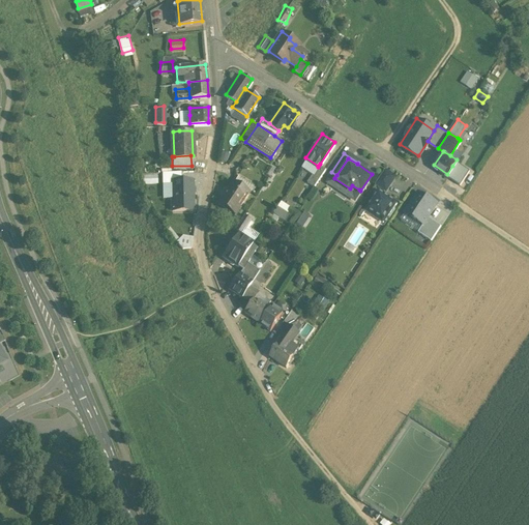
[(318,166),(314,172),(313,171),(306,180),(314,184),(325,167),(320,164),(318,167),(318,166)]
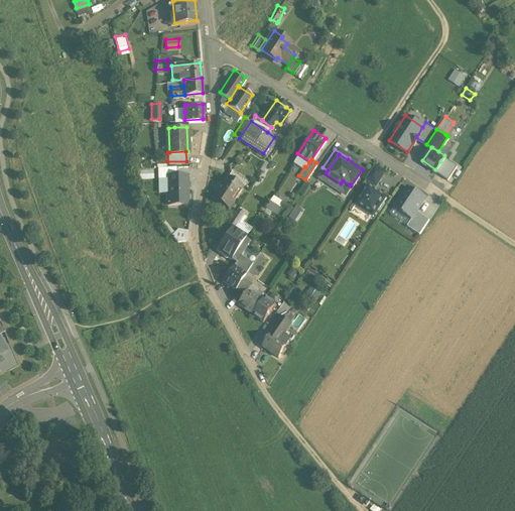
[(445,164),(440,161),(435,169),(440,172),(445,164)]
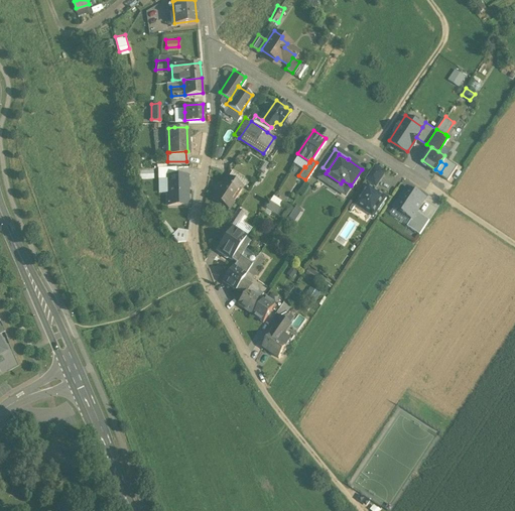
[(373,162),(364,176),(375,183),(384,169),(373,162)]
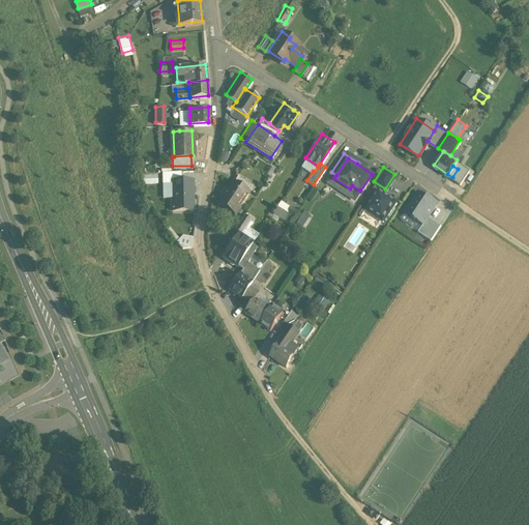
[(171,181),(171,179),(180,179),(180,170),(162,171),(163,181),(171,181)]
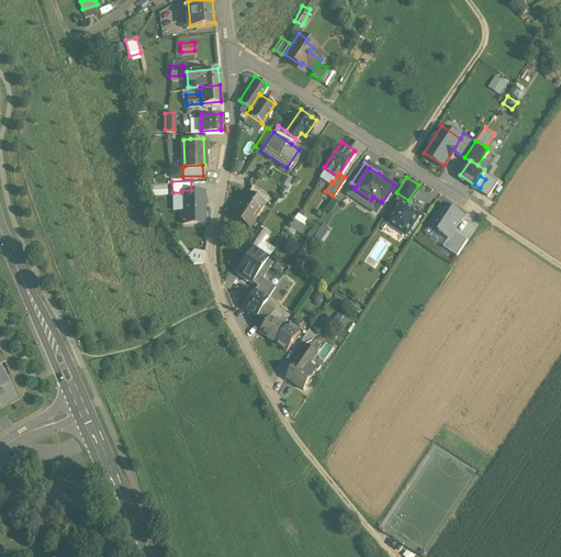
[(191,190),(181,190),(181,192),(181,221),(204,220),(203,189),(191,190)]
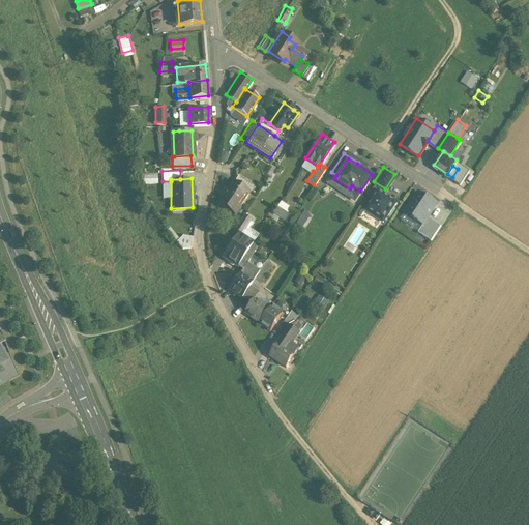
[(247,191),(231,179),(216,202),(233,213),(247,191)]
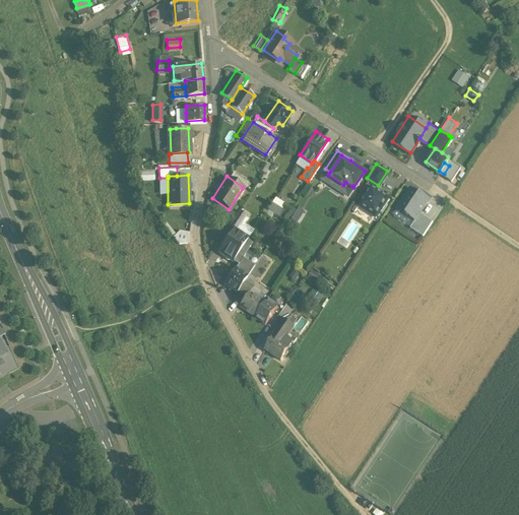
[(345,182),(343,185),(340,189),(347,193),(352,186),(345,182)]
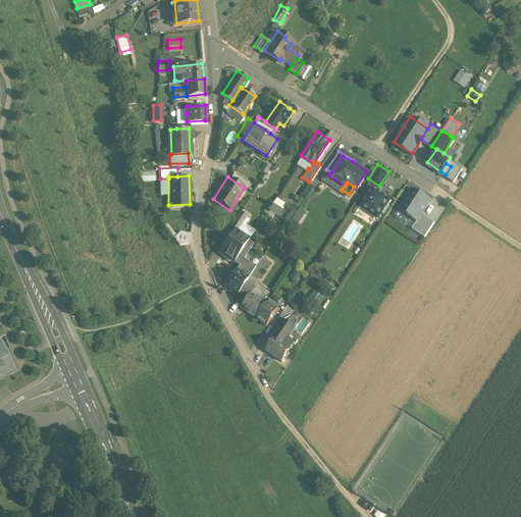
[(371,186),(359,205),(376,216),(389,197),(371,186)]
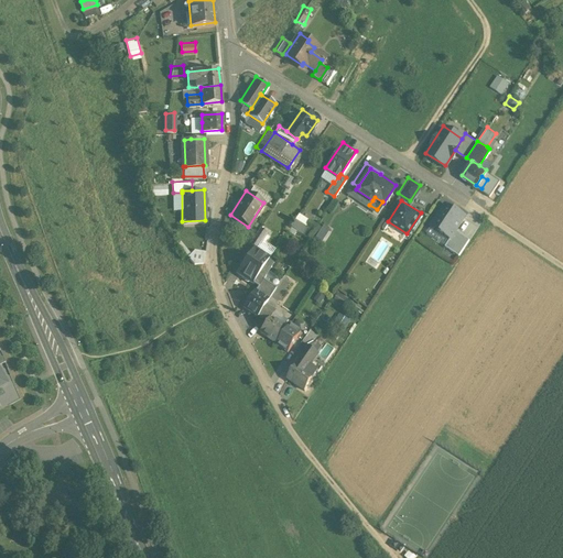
[(430,222),(450,236),(454,228),(464,214),(444,201),(430,222)]
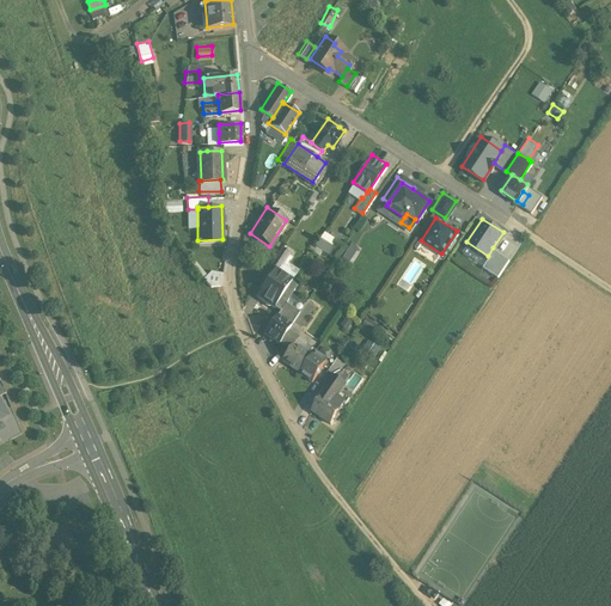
[(315,243),(334,256),(342,243),(322,230),(315,243)]
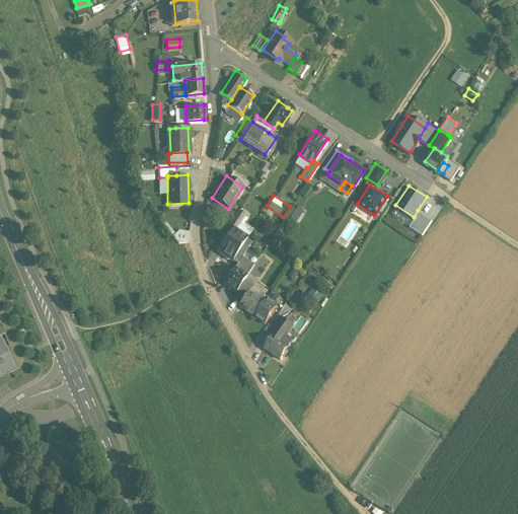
[(296,219),(304,207),(297,203),(290,215),(296,219)]
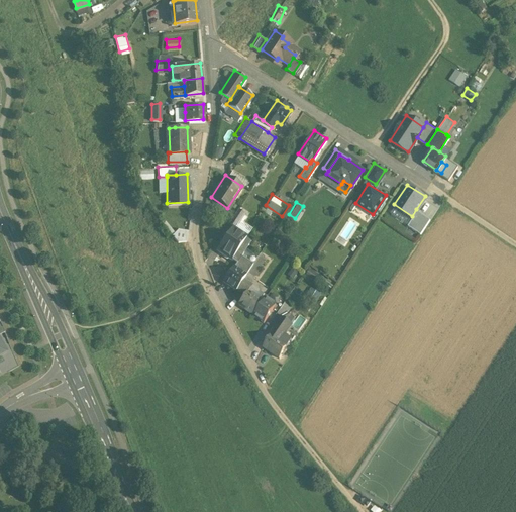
[(236,208),(228,221),(234,224),(242,212),(236,208)]
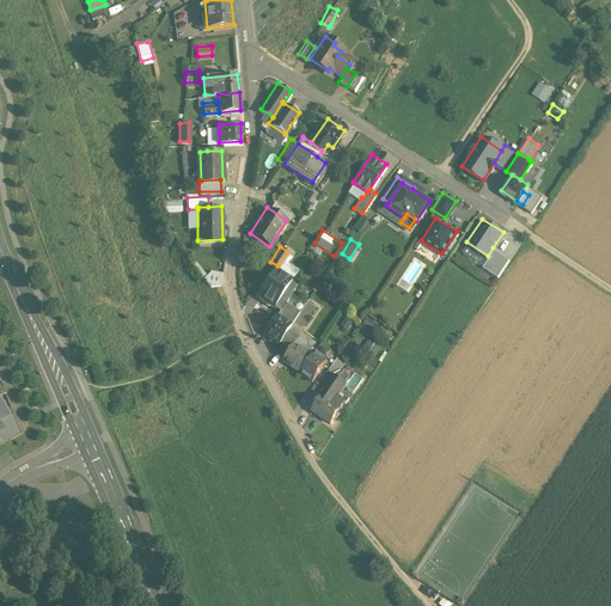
[(482,264),(496,274),(508,256),(493,248),(488,256),(482,264)]
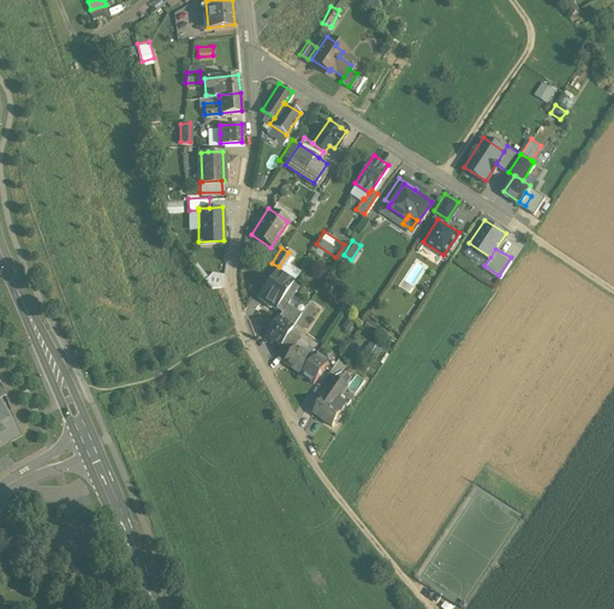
[(224,272),(206,270),(206,284),(222,284),(224,272)]
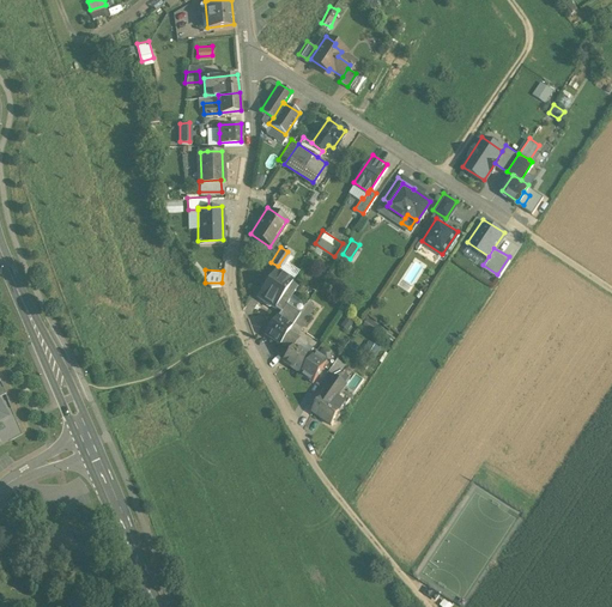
[(290,279),(276,269),(258,295),(273,305),(282,292),(290,280),(290,279)]
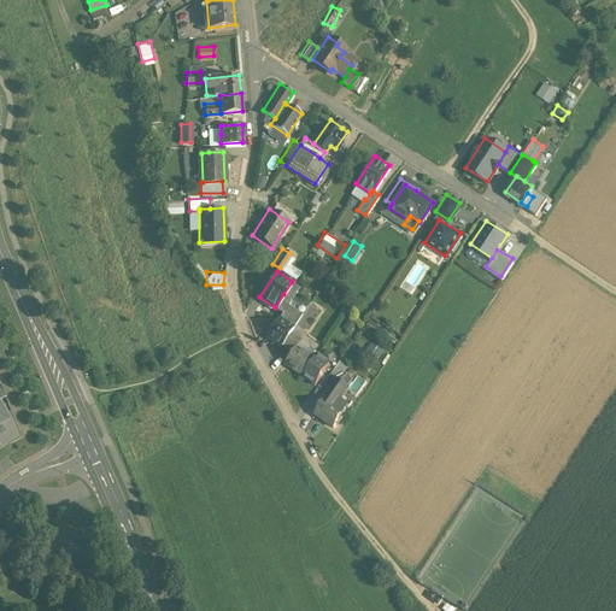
[(292,282),(283,294),(289,299),(298,286),(292,282)]
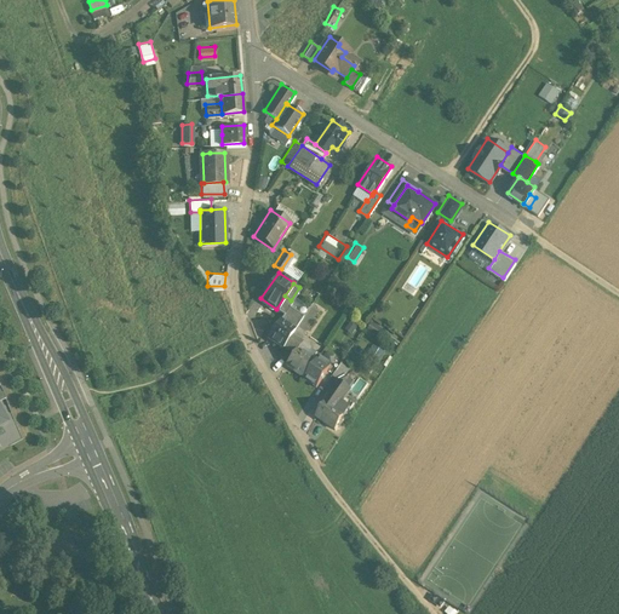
[(291,300),(285,296),(276,309),(282,313),(287,305),(291,300)]
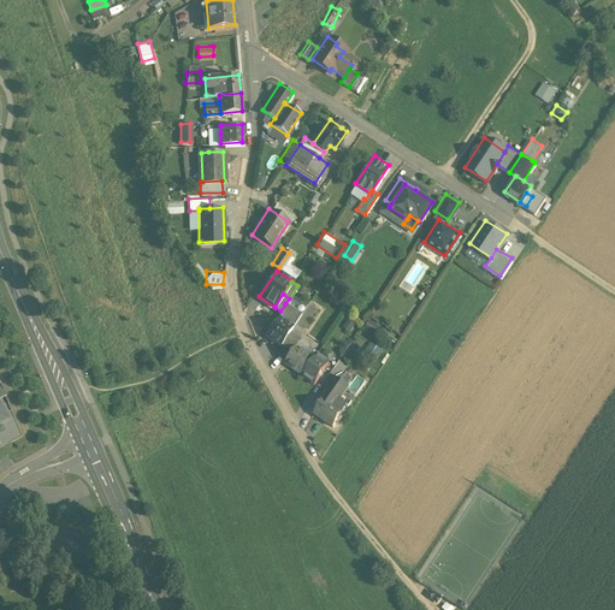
[(300,312),(295,319),(302,324),(314,306),(307,301),(300,312)]
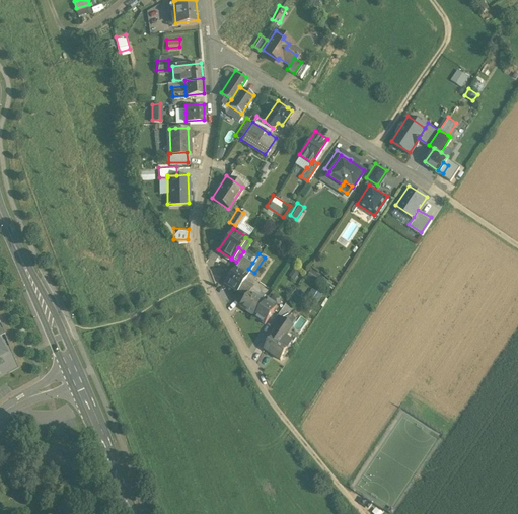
[(252,263),(240,255),(236,262),(233,267),(245,275),(247,272),(248,269),(252,263)]
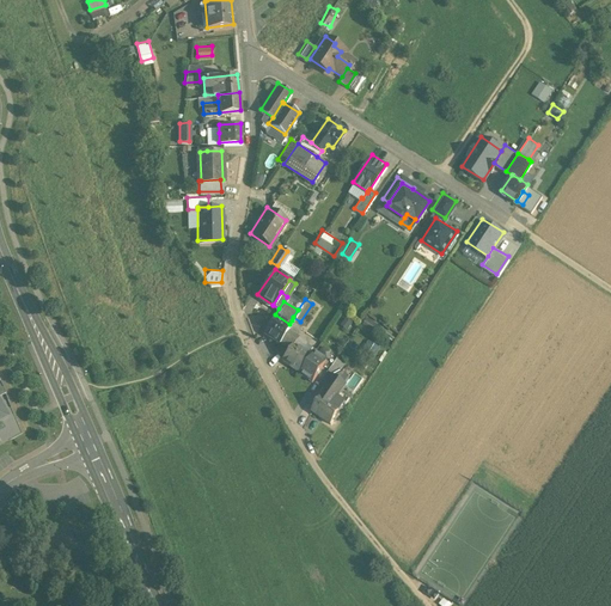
[(275,314),(263,331),(277,341),(279,340),(286,328),(289,324),(275,314)]
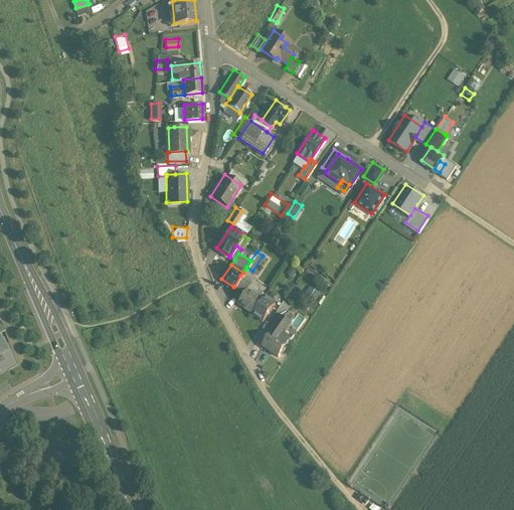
[(305,271),(315,277),(319,270),(308,265),(305,271)]
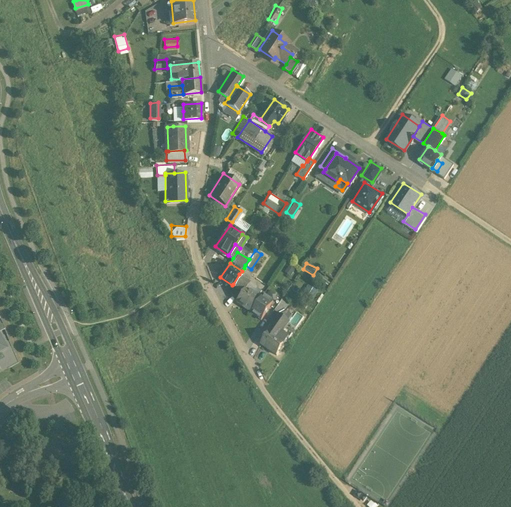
[(249,272),(244,268),(242,271),(239,274),(245,278),(249,272)]
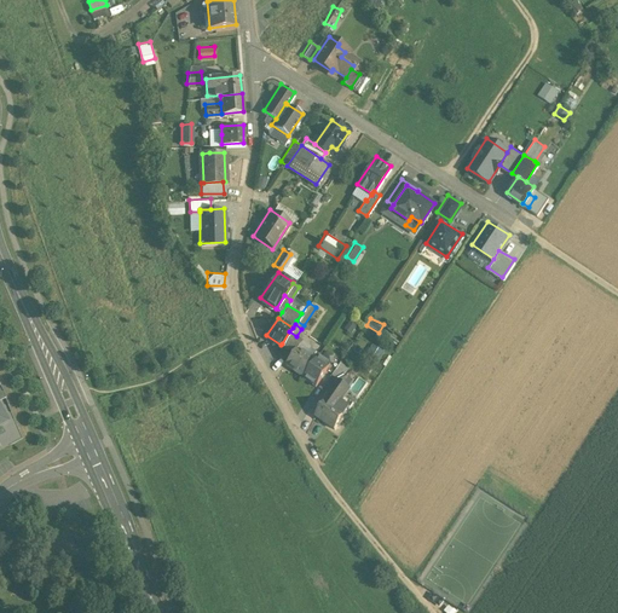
[(296,336),(289,331),(282,343),(289,348),(296,336)]
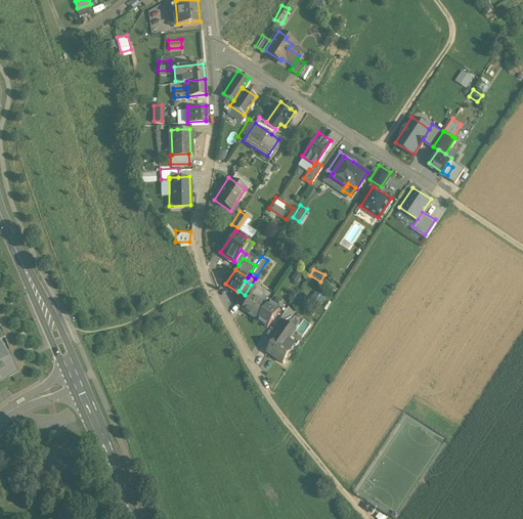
[(245,295),(244,296),(247,297),(250,293),(254,287),(251,285),(245,295)]
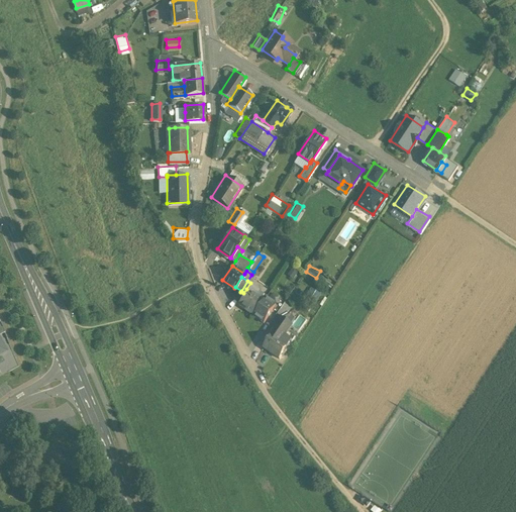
[(246,289),(243,293),(237,303),(253,313),(263,300),(246,289)]
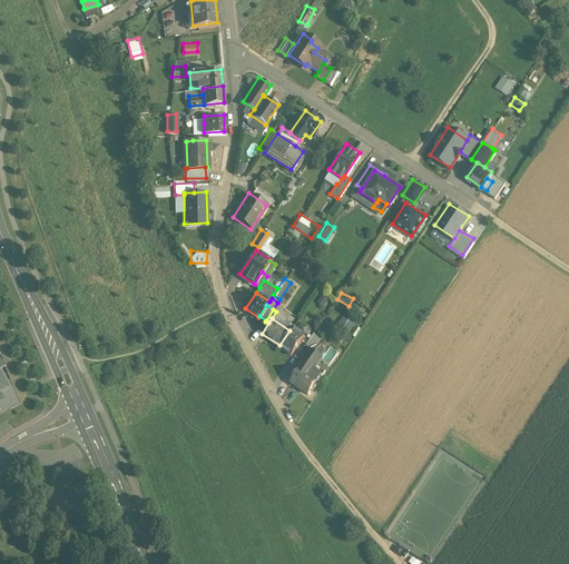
[(280,345),(278,346),(290,353),(303,333),(292,326),(290,330),(280,345)]
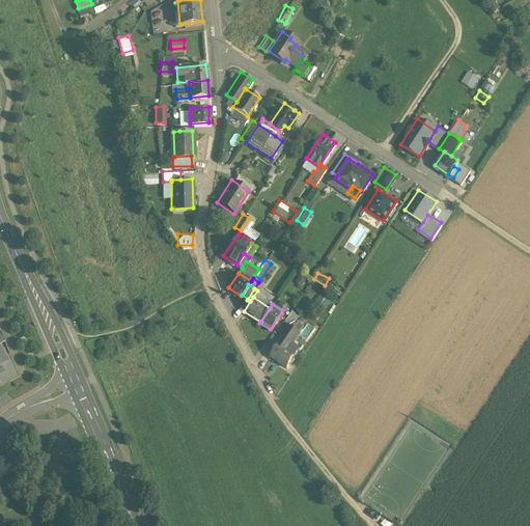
[(297,324),(286,316),(281,324),(287,328),(282,336),(278,341),(287,347),(290,342),(297,333),(293,330),(297,324)]
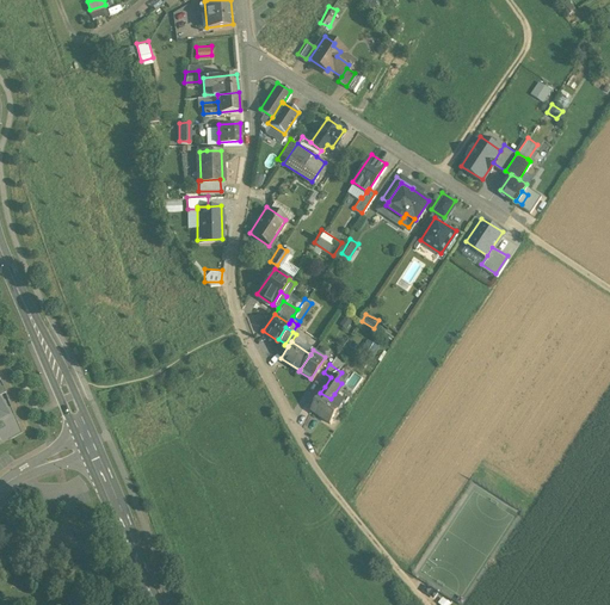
[(331,377),(324,372),(318,382),(325,387),(331,377)]
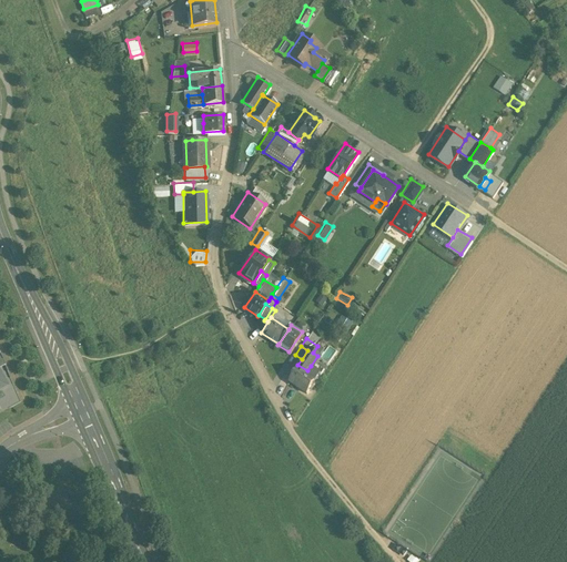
[(307,370),(297,365),(287,379),(306,391),(315,377),(307,370)]
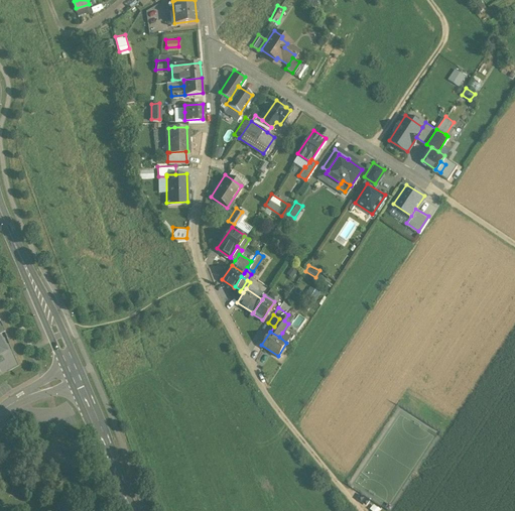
[(282,333),(279,337),(286,343),(290,338),(282,333)]
